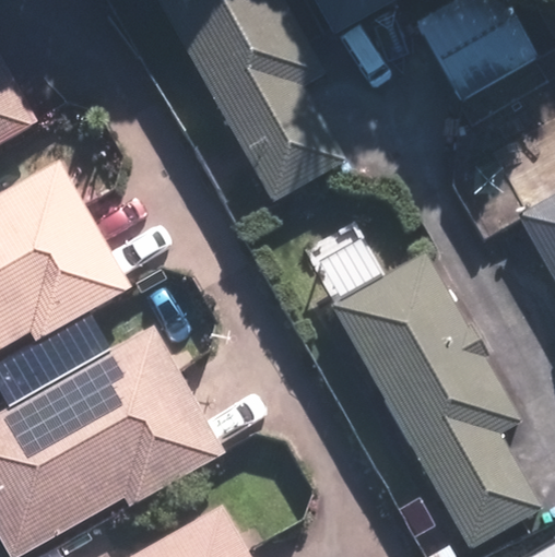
[(157,0),(273,201),(344,161),(302,83),(323,71),(283,0),(157,0)]
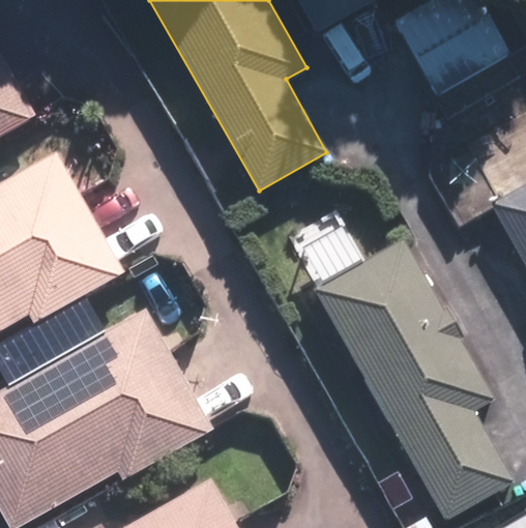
[(295,0),(316,35),(379,0),(295,0)]
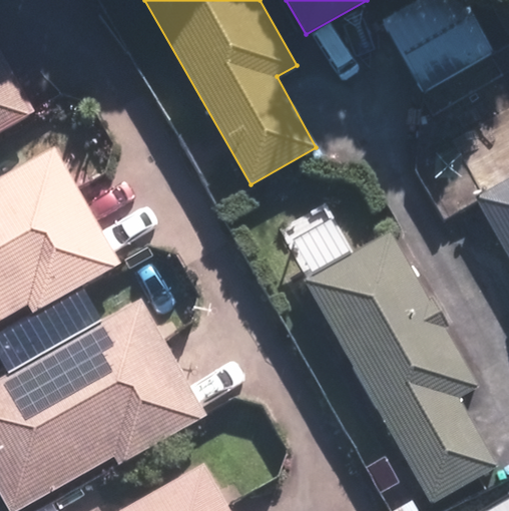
[(495,51),(465,0),(414,0),(381,19),(423,91),(495,51)]
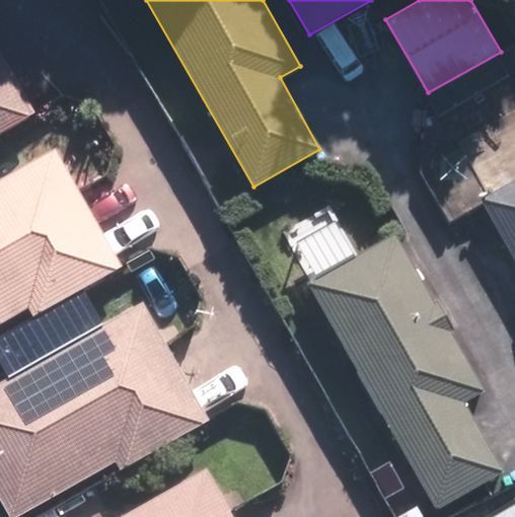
[(0,131),(35,111),(0,47),(0,131)]
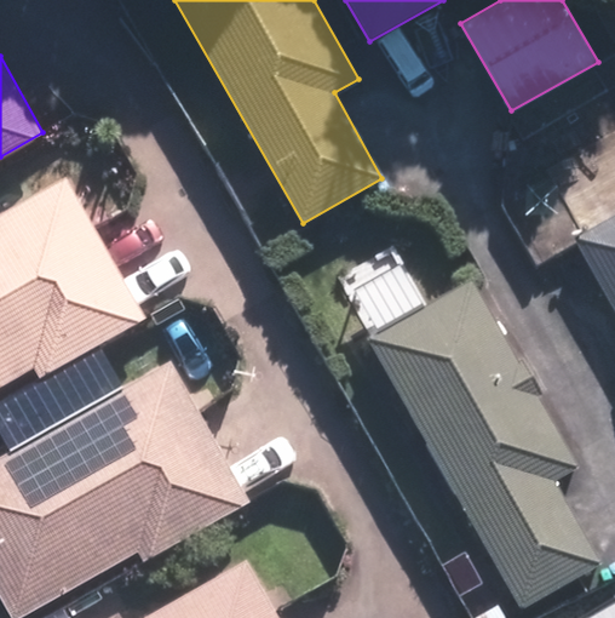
[(69,176),(0,215),(0,384),(39,364),(45,375),(149,315),(69,176)]
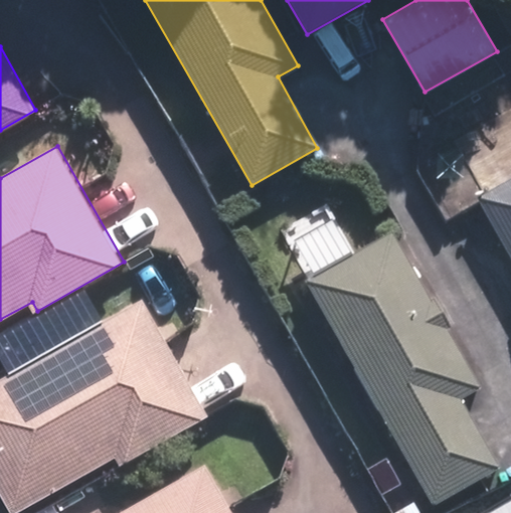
[(510,178),(475,199),(510,263),(510,178)]
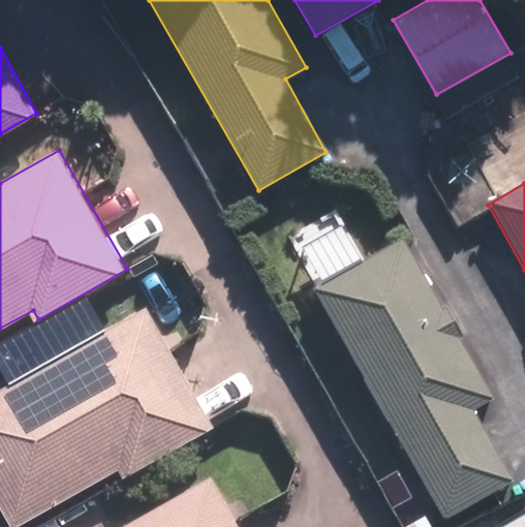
[(313,290),(445,521),(513,483),(472,409),(493,398),(402,239),(313,290)]
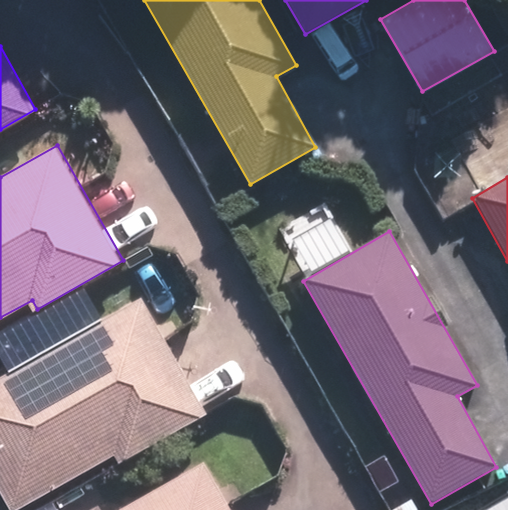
[(123,457),(208,410),(142,293),(0,374),(0,482),(14,507),(118,448),(123,457)]
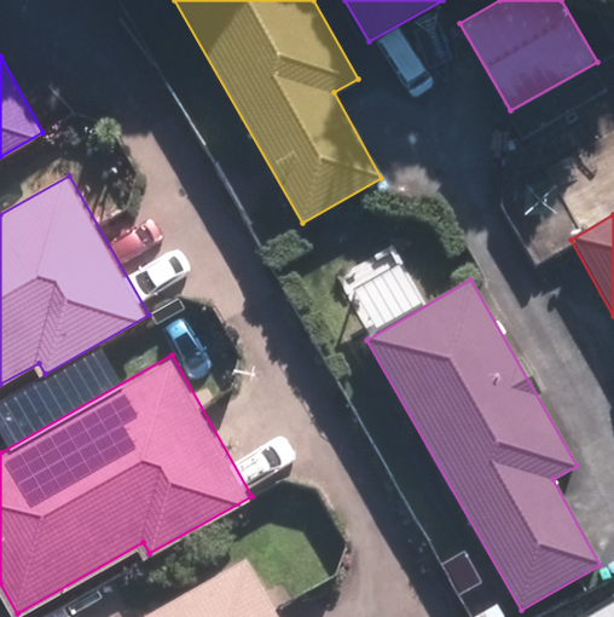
[(283,616),(252,560),(151,616),(283,616)]
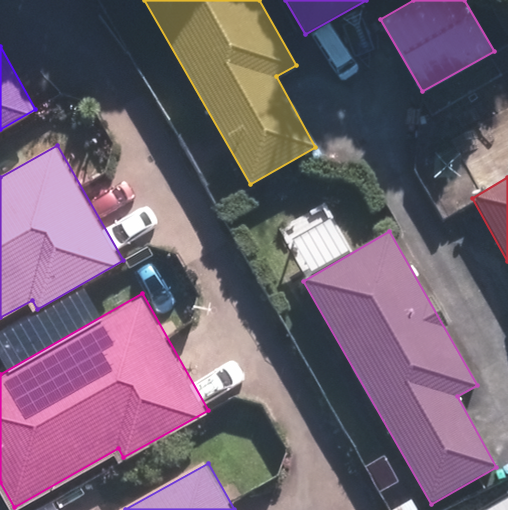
[(507,498),(487,509),(507,509),(507,498)]
